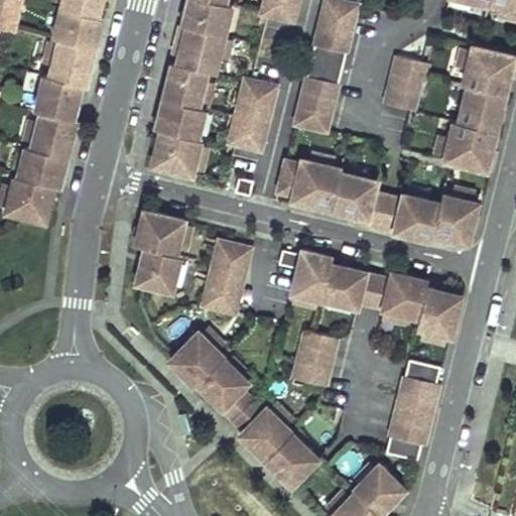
[(21,0),(19,0),(0,0),(0,11),(17,15),(21,0)]
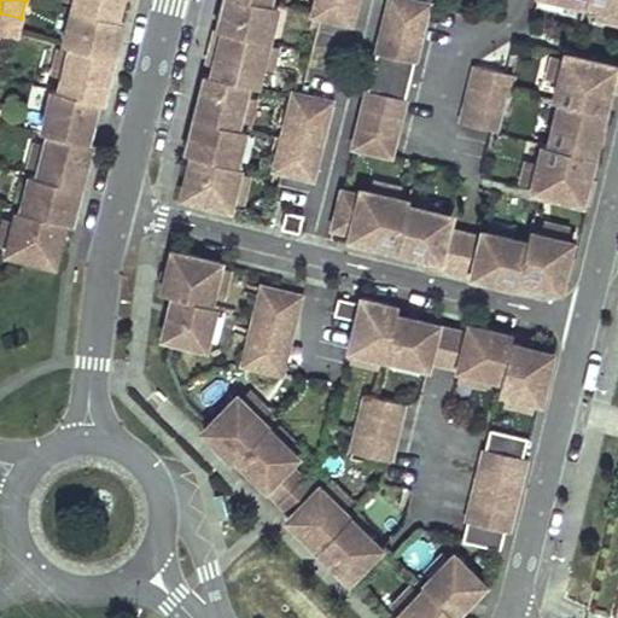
[(75,0),(75,1),(74,7),(118,18),(122,0),(75,0)]
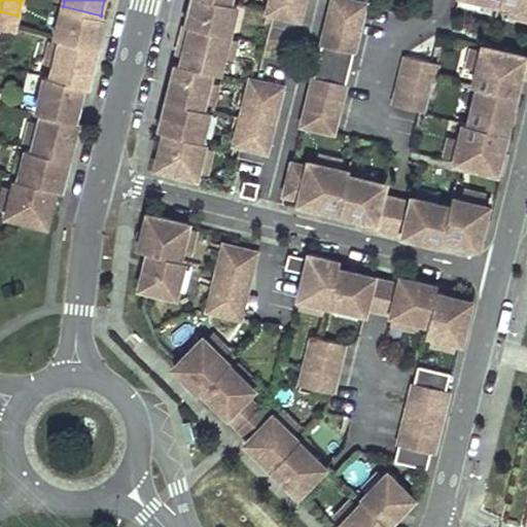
[(200,0),(200,5),(194,4),(183,44),(189,46),(187,55),(185,64),(181,80),(174,78),(164,120),(171,121),(168,132),(164,149),(171,151),(166,169),(200,177),(202,171),(207,149),(209,142),(206,141),(213,110),(206,108),(207,105),(212,83),(215,71),(223,73),(227,56),(232,38),(240,4),(234,2),(234,0),(200,0)]
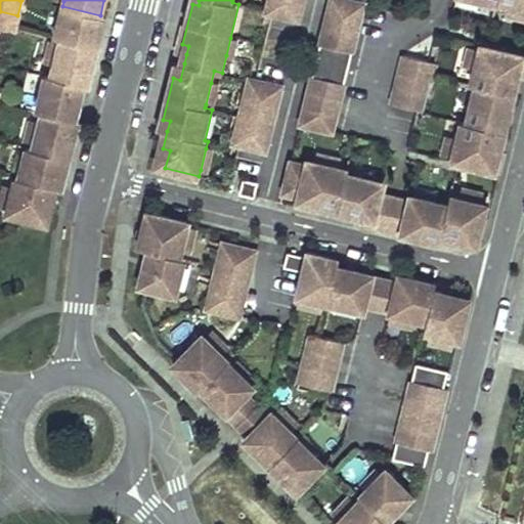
[(306,0),(272,0),(270,12),(302,20),(306,0)]
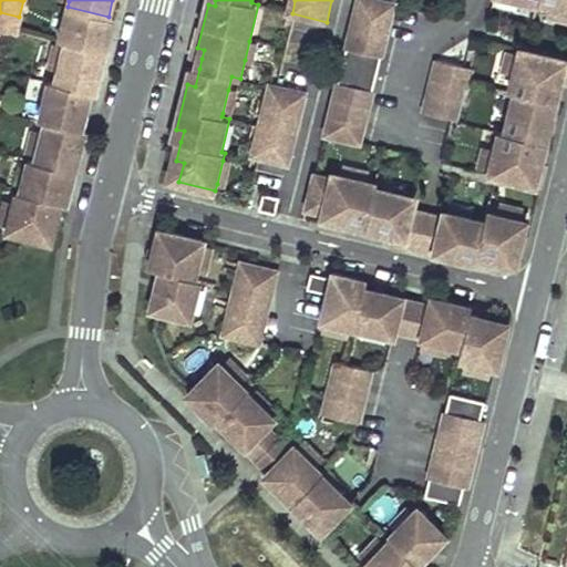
[(395,4),(378,0),(359,0),(327,134),(361,143),(395,4)]
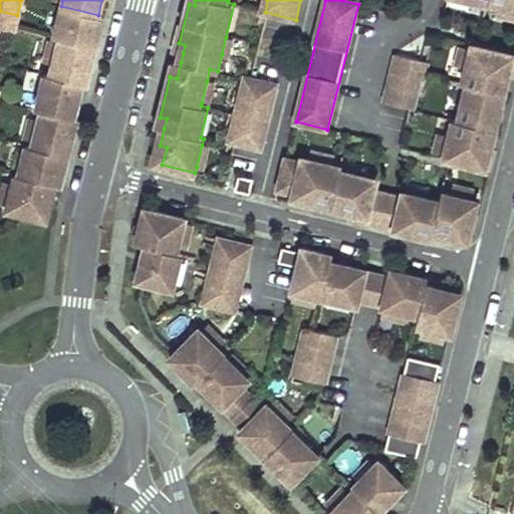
[(452,0),(451,4),(471,9),(473,0),(472,0),(452,0)]
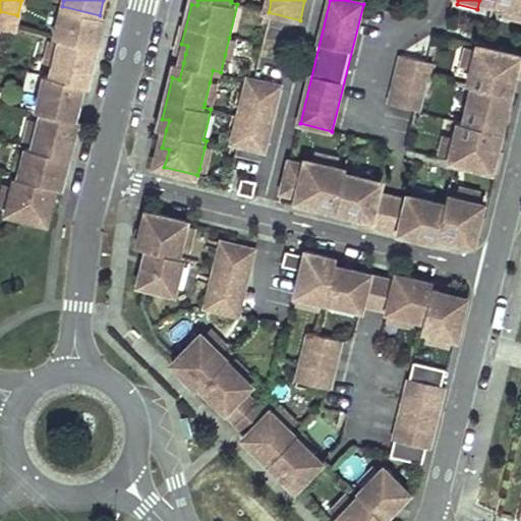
[(520,0),(478,0),(479,0),(494,4),(495,2),(506,5),(520,8),(520,0)]
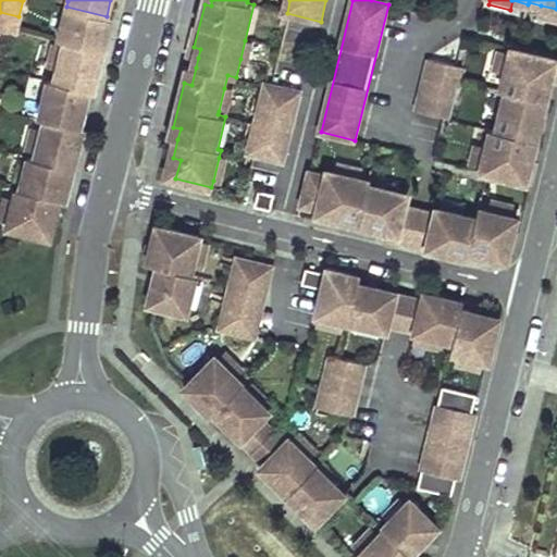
[(537,15),(556,20),(556,9),(541,5),(537,15)]
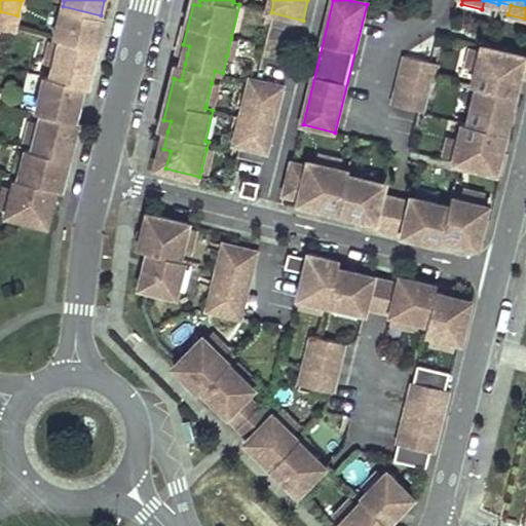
[(101,15),(63,6),(54,37),(60,38),(99,48),(104,27),(98,26),(101,15)]
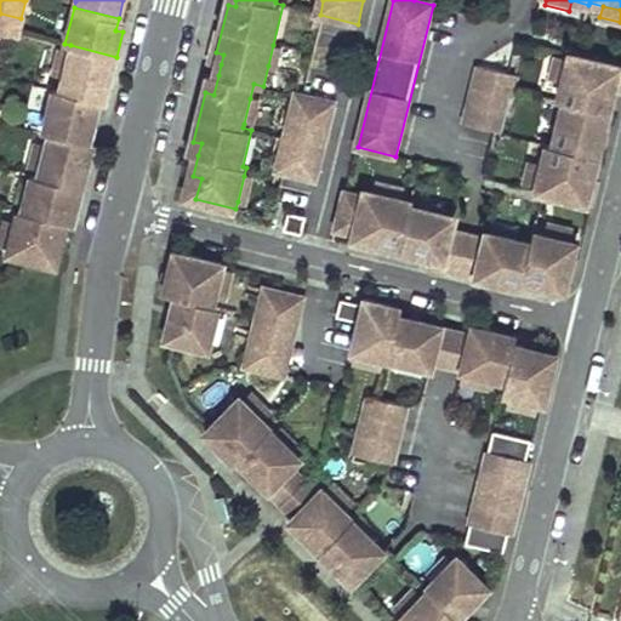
[(21,18),(0,13),(0,34),(7,36),(16,38),(17,32),(21,18)]
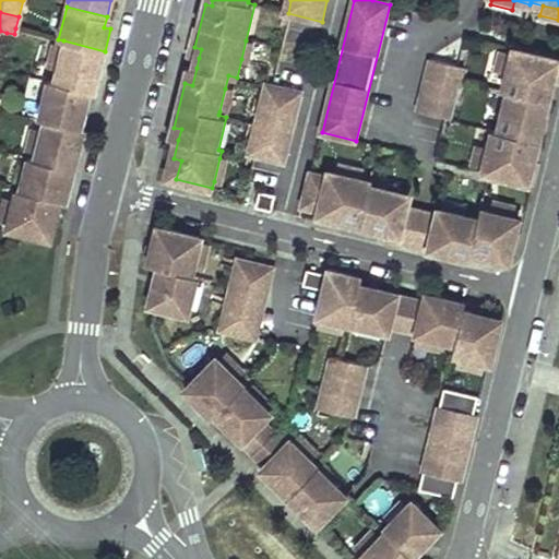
[(113,18),(107,16),(104,27),(110,28),(113,18)]
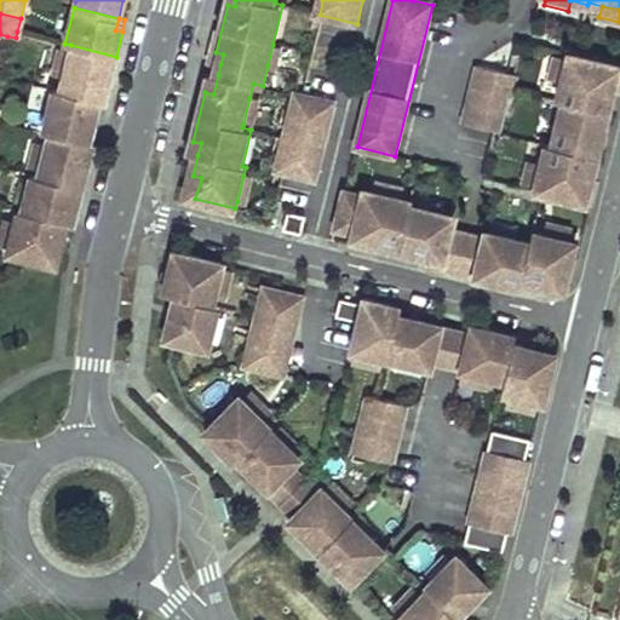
[(116,57),(70,45),(69,51),(63,74),(59,90),(98,99),(103,80),(109,81),(116,57)]
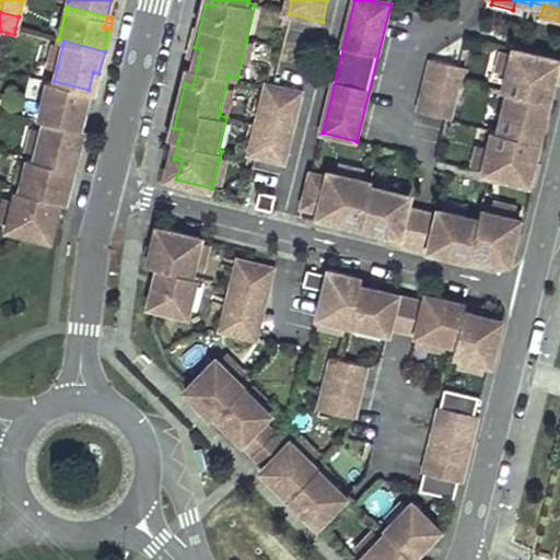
[(256,43),(246,41),(242,59),(251,61),(256,43)]
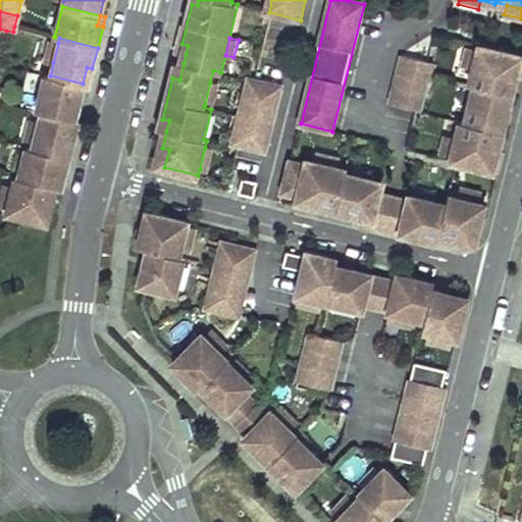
[(58,43),(50,41),(45,60),(53,62),(58,43)]
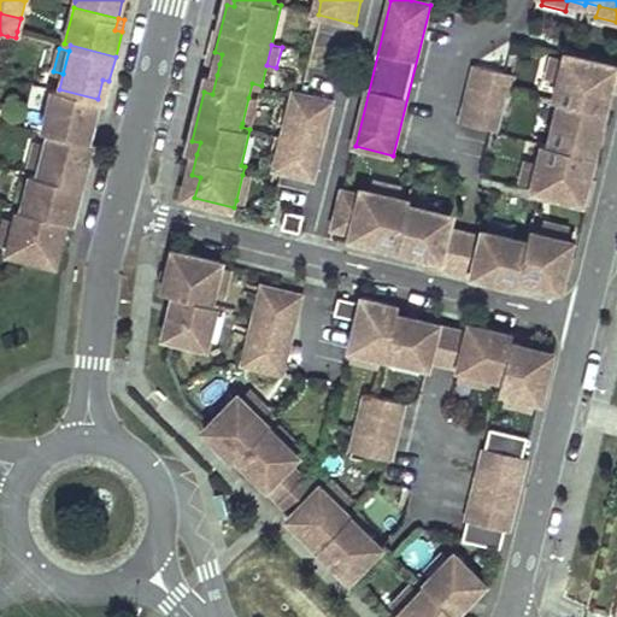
[(616,88),(616,65),(564,53),(563,58),(558,78),(553,99),(559,100),(548,144),(542,142),(536,169),(533,184),(532,189),(588,204),(595,177),(588,176),(592,162),(605,105),(609,90),(616,93),(616,88)]
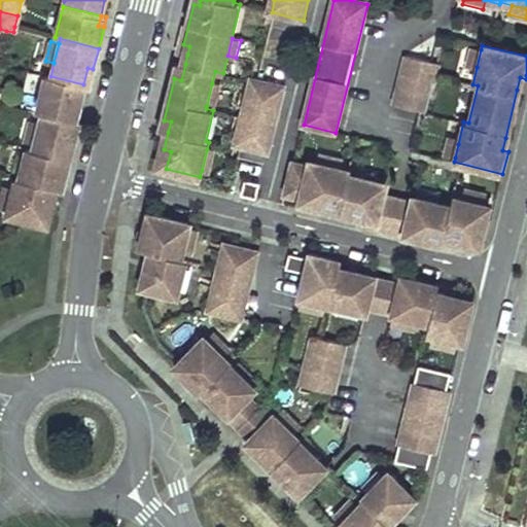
[(481,49),(471,47),(467,65),(477,67),(481,49)]
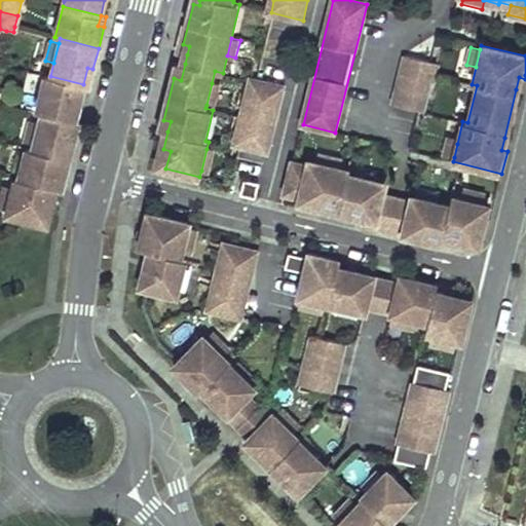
[(439,64),(407,55),(395,105),(427,112),(439,64)]
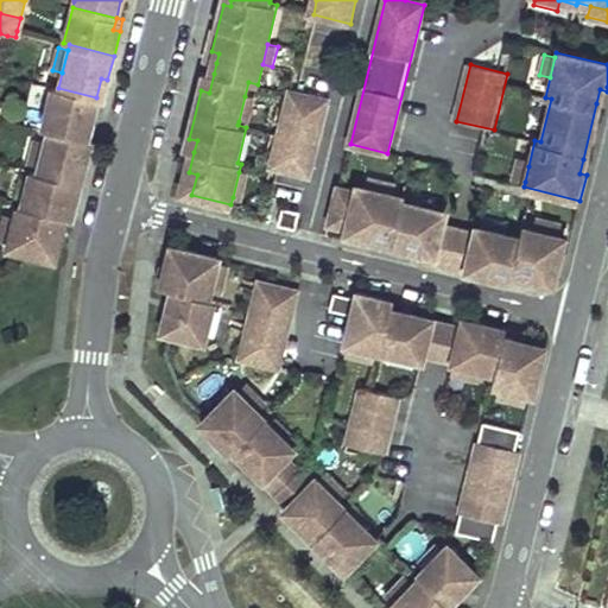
[(214,74),(206,71),(201,90),(209,93),(214,74)]
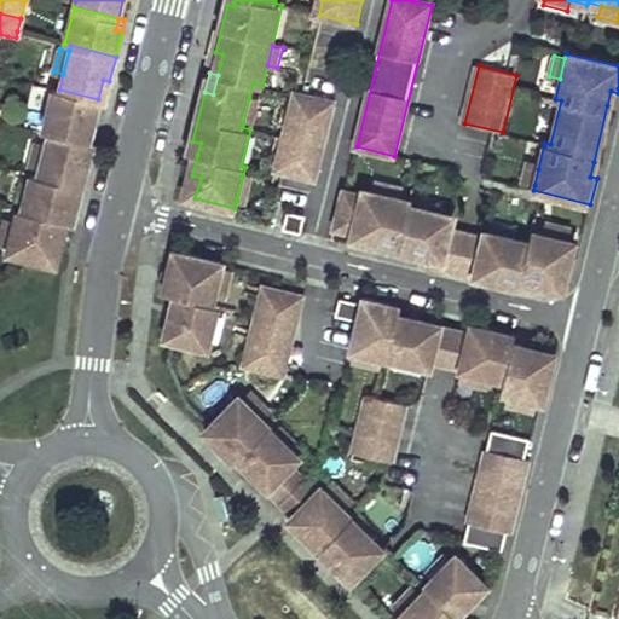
[(109,81),(103,80),(98,99),(104,100),(109,81)]
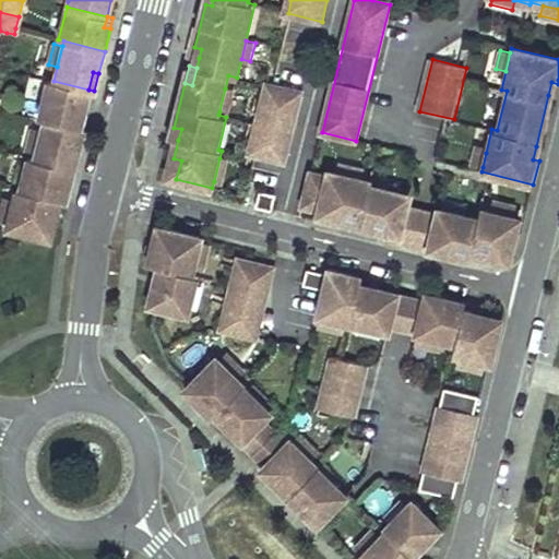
[(54,81),(48,79),(38,118),(44,119),(79,128),(84,108),(88,90),(54,81)]
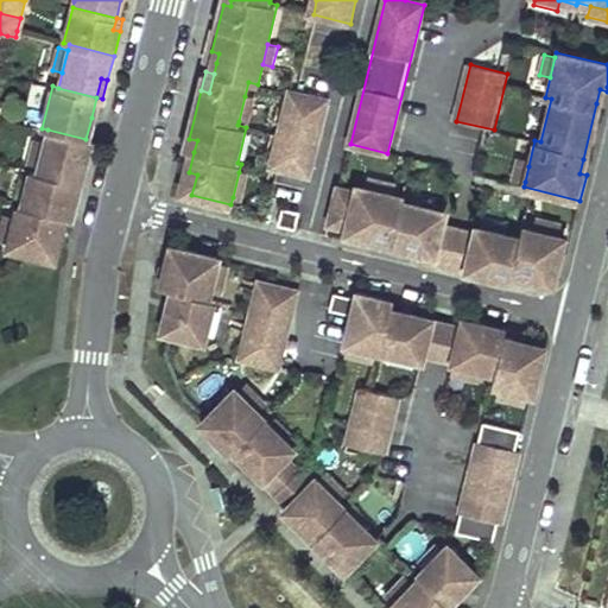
[(607,92),(600,89),(596,103),(603,105),(607,92)]
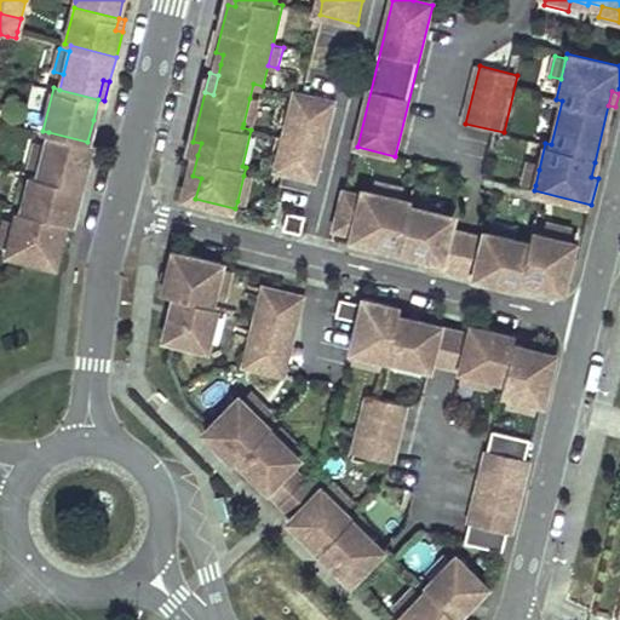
[(300,93),(281,170),(319,179),(338,103),(300,93)]
